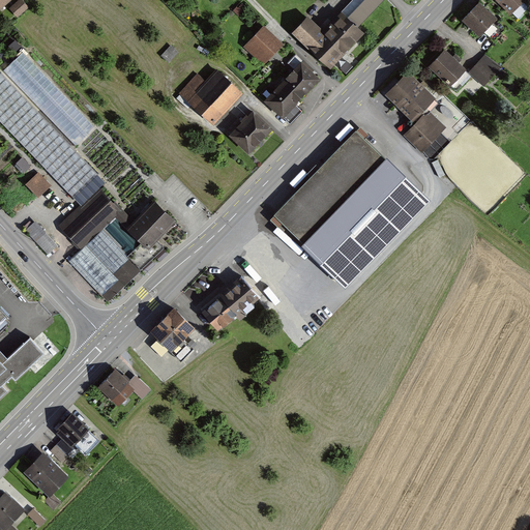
[(305,17),(290,33),(328,69),(363,32),(358,26),(382,0),(353,0),(322,32),(305,17)]
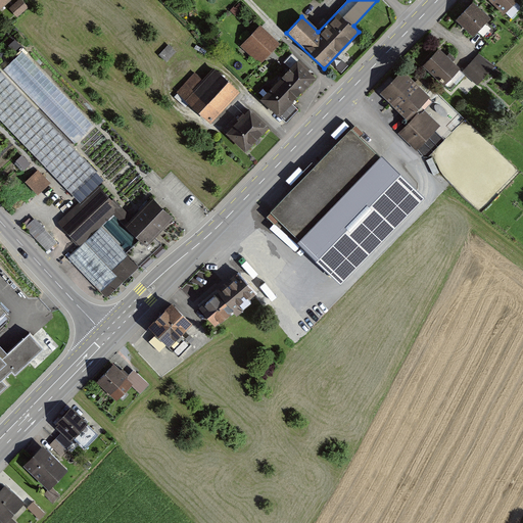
[(489,0),(506,15),(519,0),(489,0)]
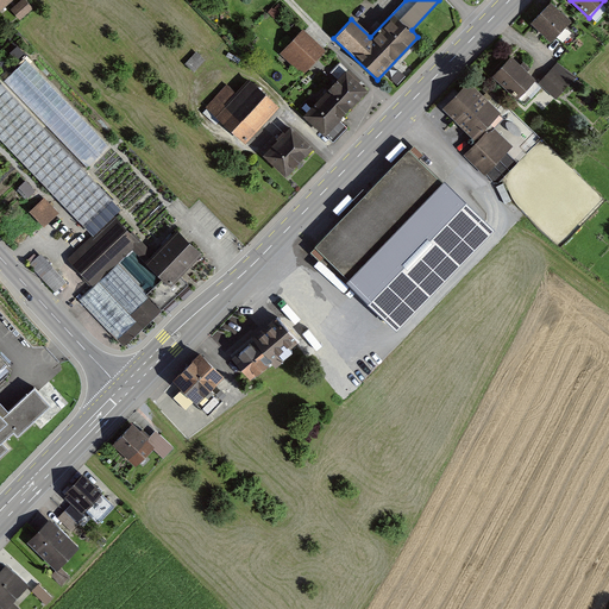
[(550,2),(528,22),(548,43),(570,24),(550,2)]
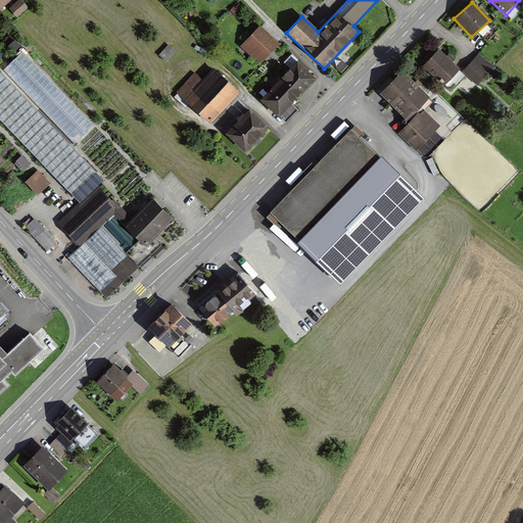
[(260,26),(239,47),(258,65),(280,44),(260,26)]
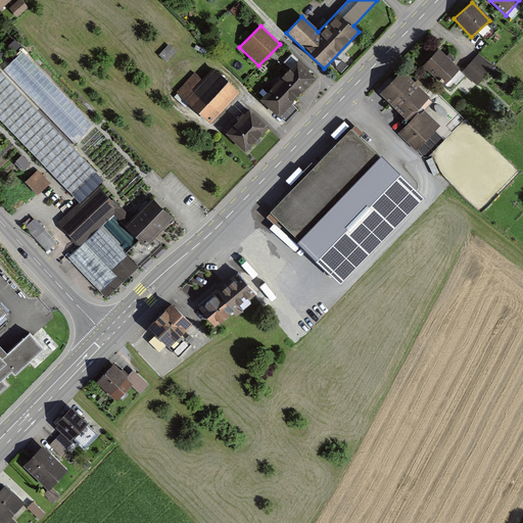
[(439,47),(422,64),(445,86),(462,68),(439,47)]
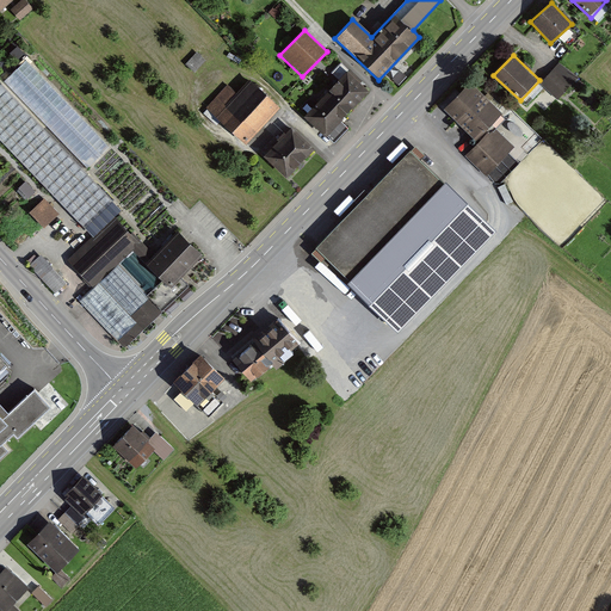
[(25,61),(5,79),(86,167),(106,148),(25,61)]
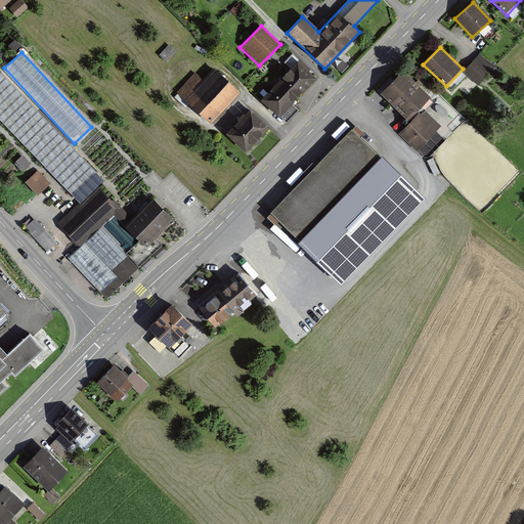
[(292,68),(263,97),(288,122),(300,110),(291,100),(314,77),(292,55),(286,61),(292,68)]
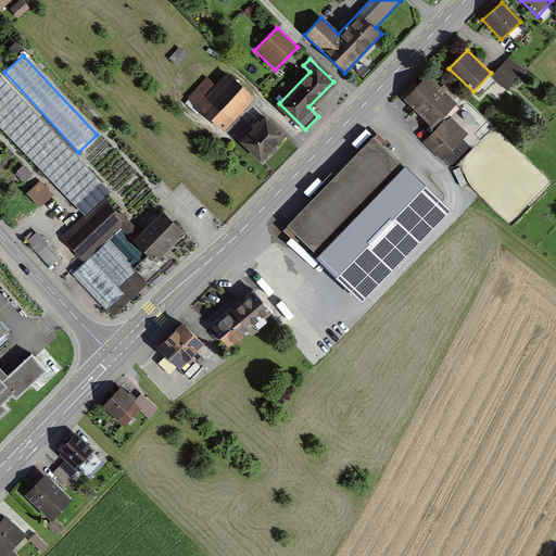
[(495,78),(507,89),(520,75),(508,64),(495,78)]
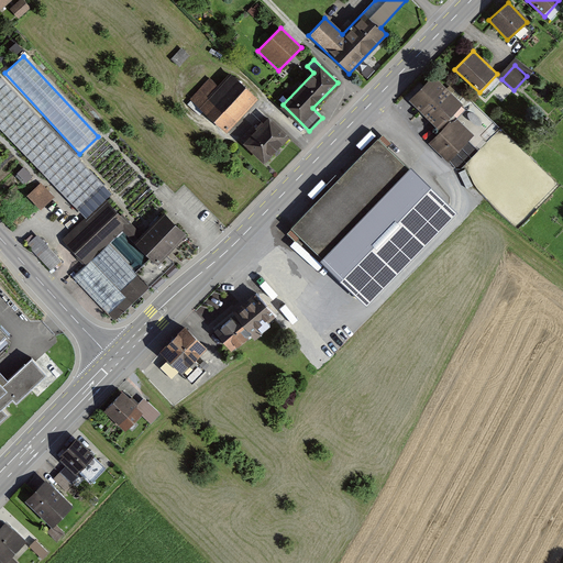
[(228,130),(257,98),(233,75),(220,89),(211,80),(188,105),(200,116),(206,109),(228,130)]
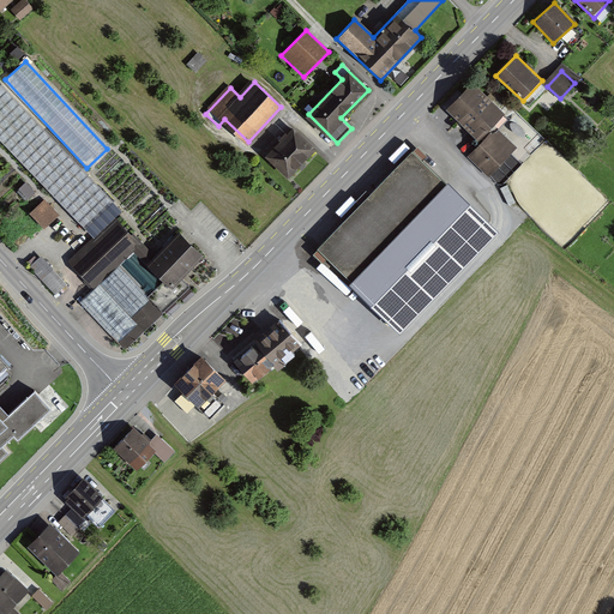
[(470,84),(444,109),(475,139),(500,113),(470,84)]
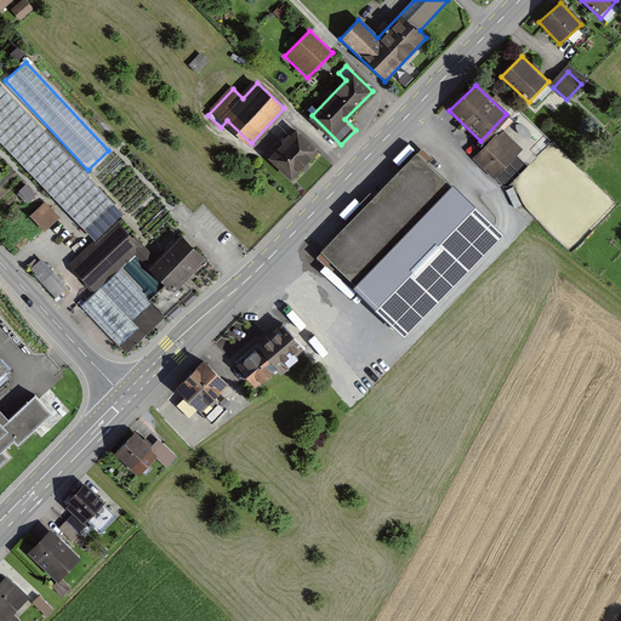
[(0,95),(0,143),(90,240),(114,217),(0,95)]
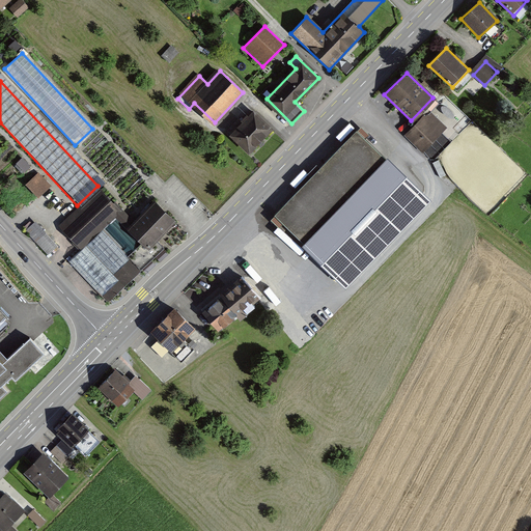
[(254,111),(232,133),(249,150),(271,129),(254,111)]
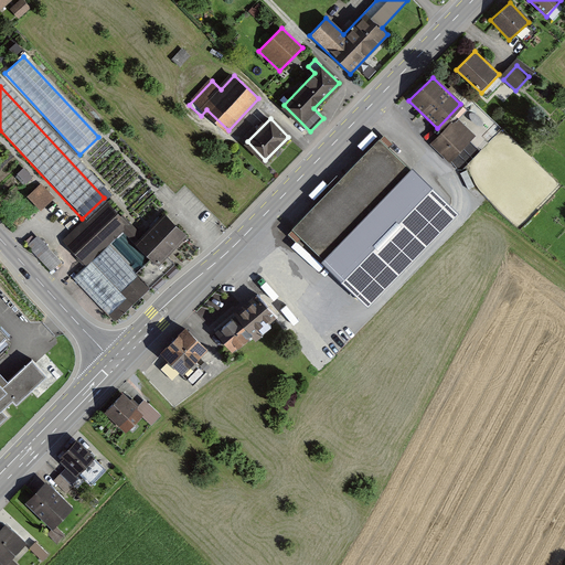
[(457,119),(432,144),(448,161),(475,137),(457,119)]
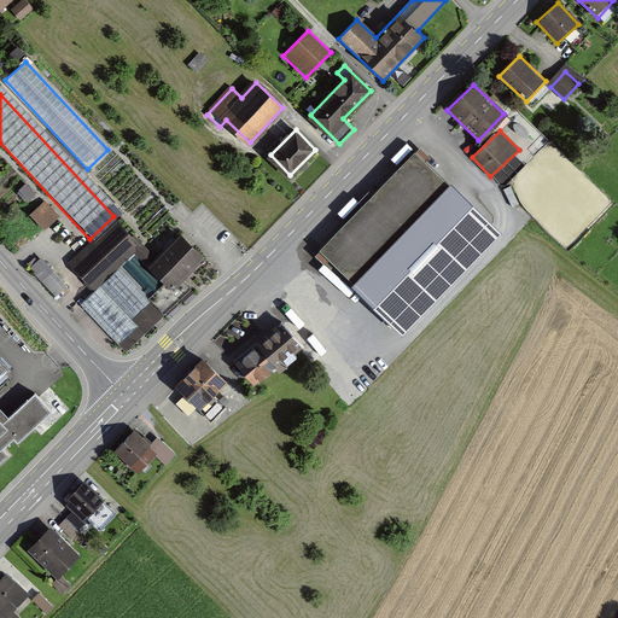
[(415,152),(316,251),(402,336),(500,235),(415,152)]
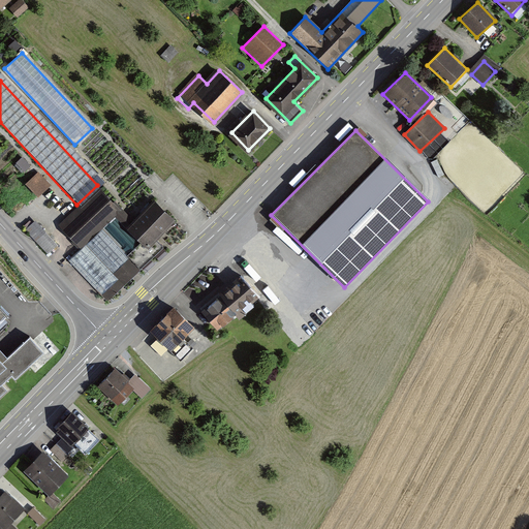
[(38,173),(25,185),(37,198),(51,186),(38,173)]
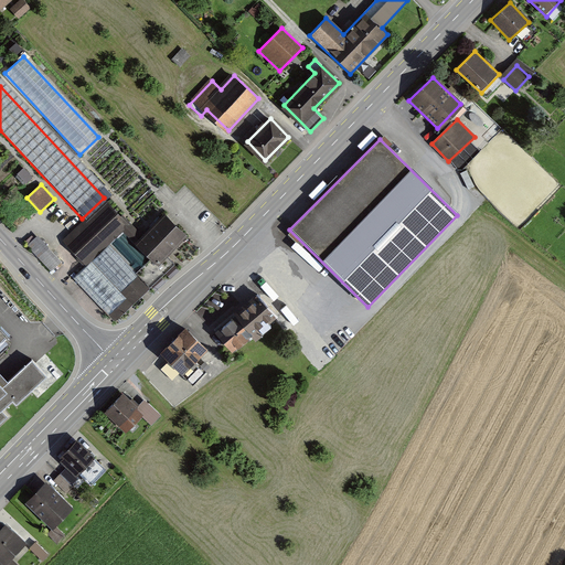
[(105,202),(62,242),(85,266),(127,226),(105,202)]
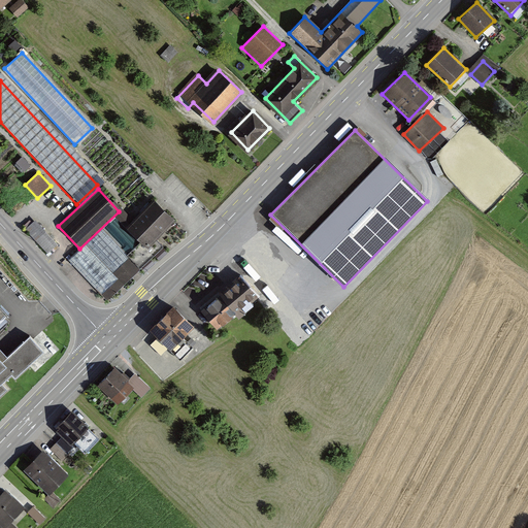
[(154,201),(127,227),(144,245),(172,221),(154,201)]
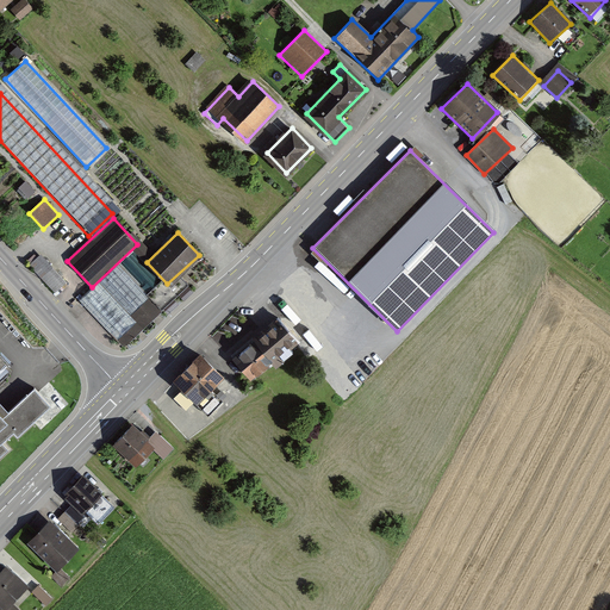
[(39,253),(27,263),(57,296),(69,285),(39,253)]
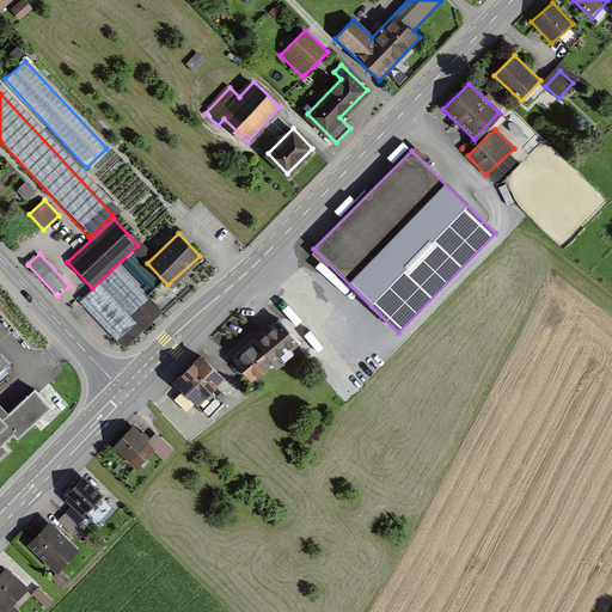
[(123,261),(80,301),(123,348),(167,308),(123,261)]
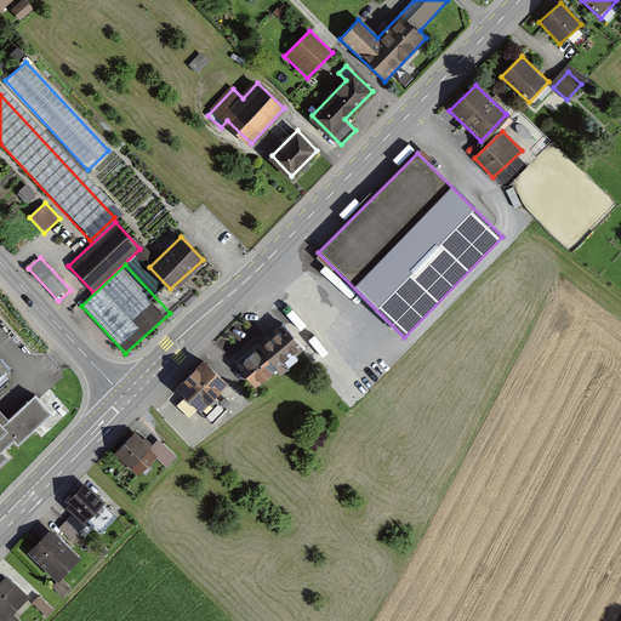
[(306,351),(281,322),(255,343),(258,348),(237,366),(254,387),(274,370),(278,374),(306,351)]
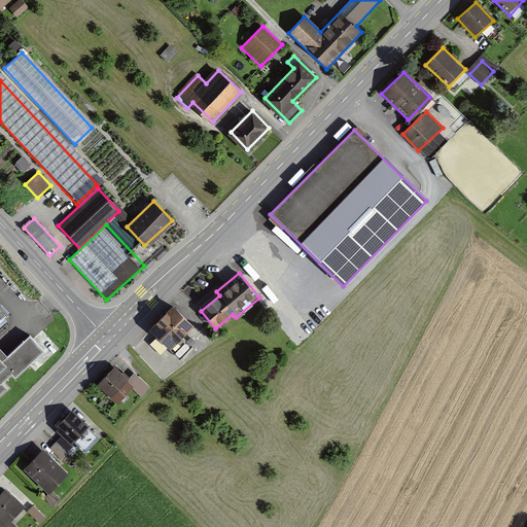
[(191,327),(173,307),(147,329),(167,350),(191,327)]
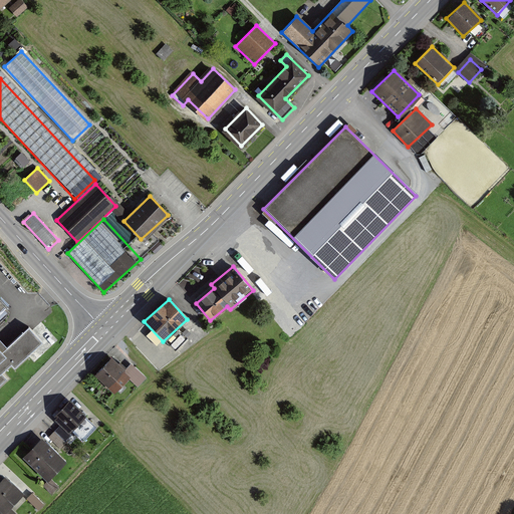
[(0,349),(0,387),(7,380),(2,374),(12,365),(15,368),(29,356),(43,344),(29,329),(3,352),(0,349)]
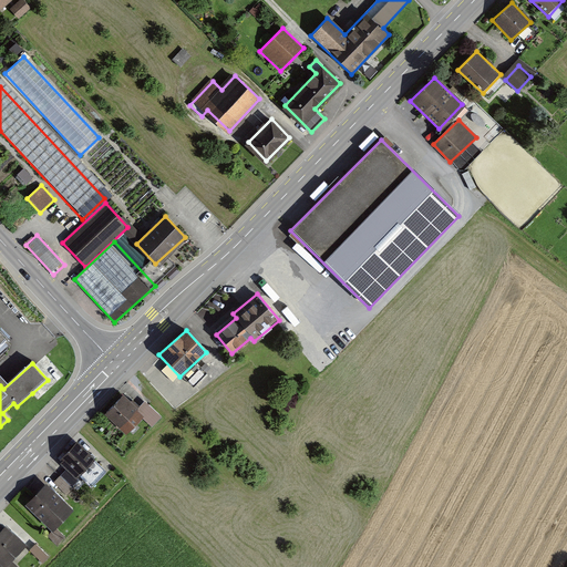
[(141,404),(146,399),(136,389),(131,394),(141,404)]
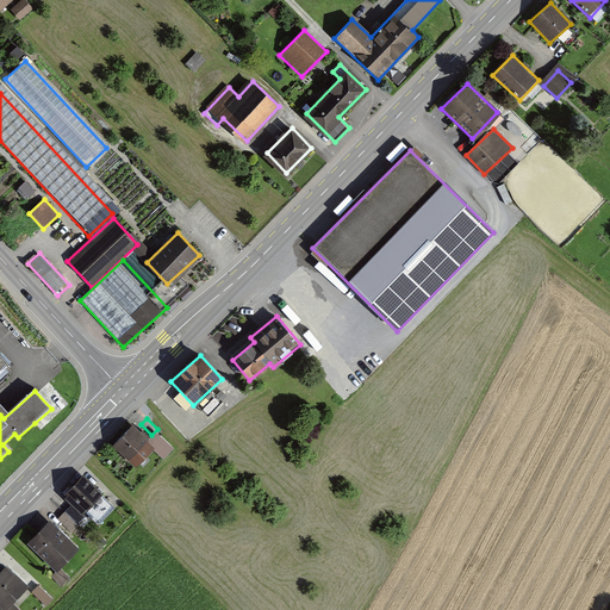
[(175,448),(157,431),(147,441),(132,427),(114,446),(137,468),(154,452),(163,460),(175,448)]
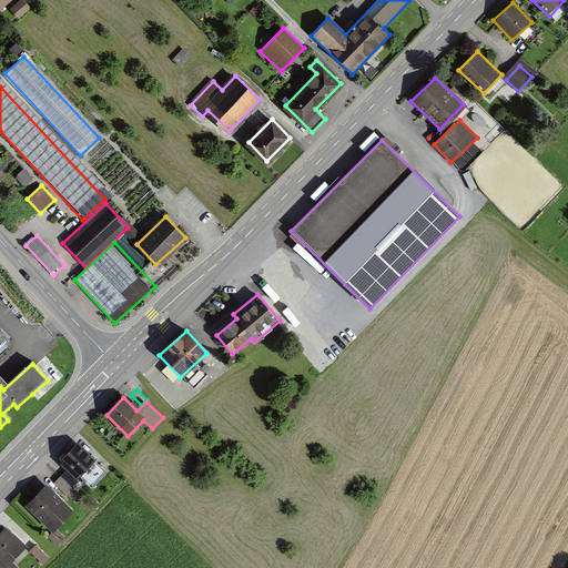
[(68,470),(61,476),(71,487),(98,460),(80,443),(61,460),(63,463),(61,465),(68,470)]
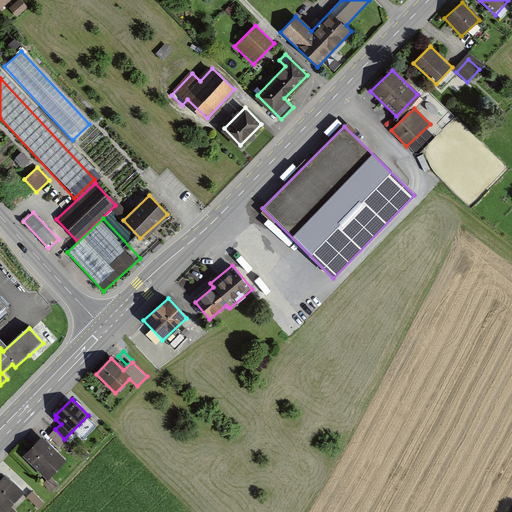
[(67,461),(42,437),(23,456),(47,479),(43,484),(53,493),(60,486),(51,477),(67,461)]
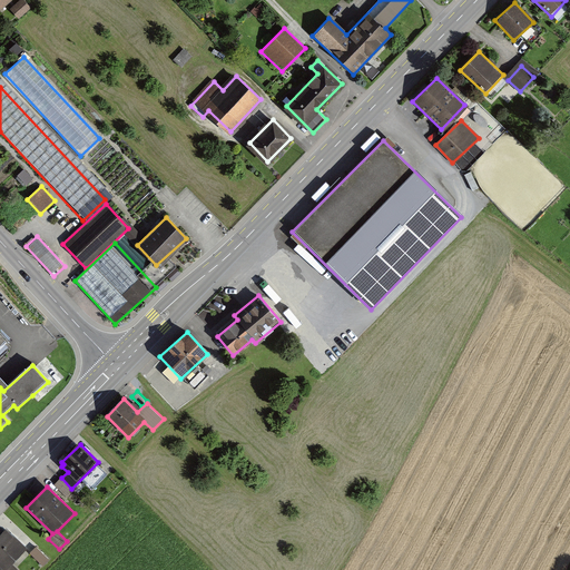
[(28,550),(7,530),(0,536),(0,569),(20,569),(13,564),(28,550)]
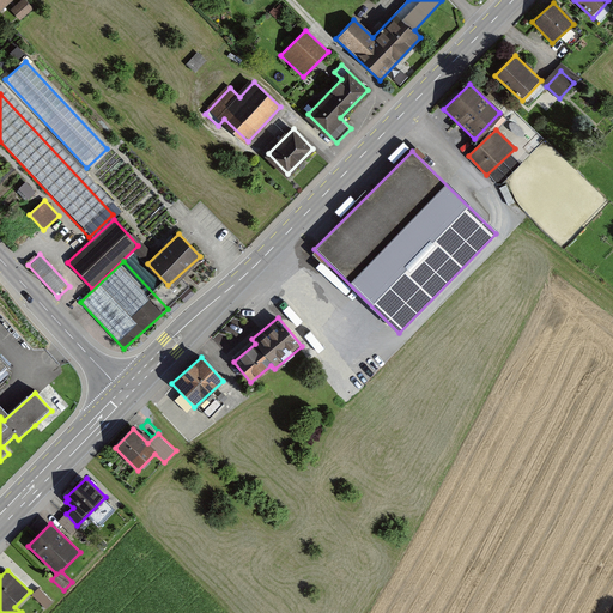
[(53,602),(41,589),(32,596),(46,610),(53,602)]
